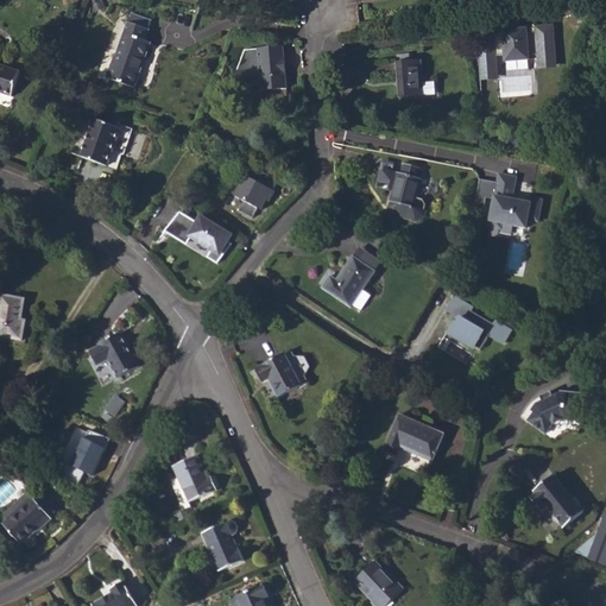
[(107,76),(111,77),(133,86),(149,42),(143,39),(146,29),(127,21),(117,49),(107,76)]
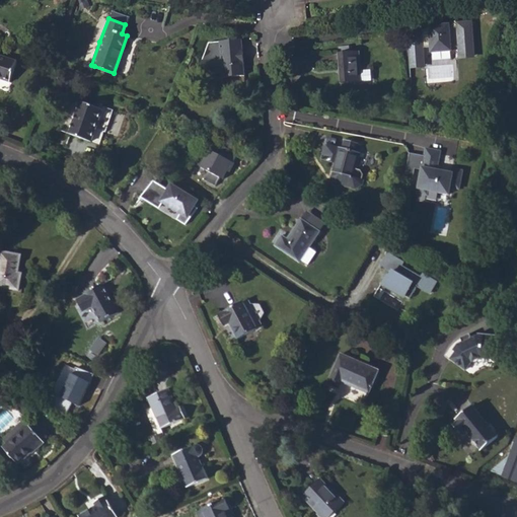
[(420,37),(405,38),(408,62),(423,62),(422,46),(429,46),(430,51),(449,50),(449,47),(449,45),(457,44),(457,46),(458,56),(472,55),(470,20),(456,21),(456,25),(448,26),(448,23),(440,23),(440,26),(436,26),(435,24),(427,24),(428,27),(419,27),(420,30),(420,37)]
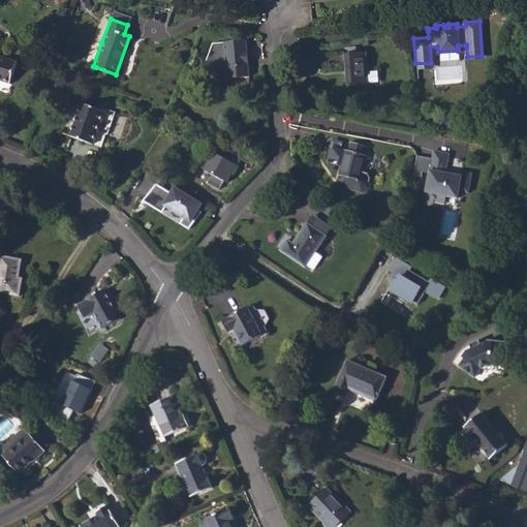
[(247,54),(246,39),(212,41),(203,66),(206,73),(225,71),(225,76),(248,75),(247,58),(245,58),(244,54),(247,54)]
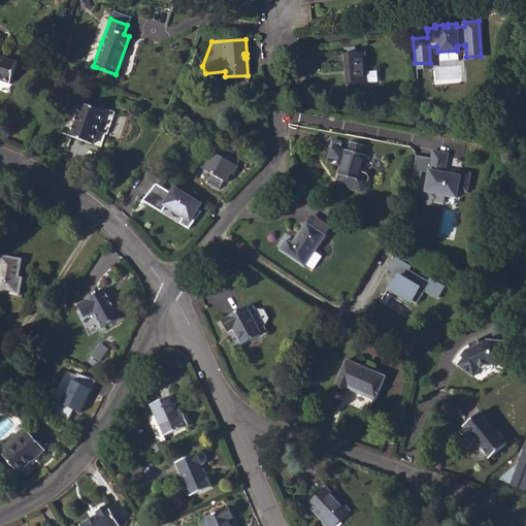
[(363,51),(341,52),(343,83),(365,81),(363,51)]
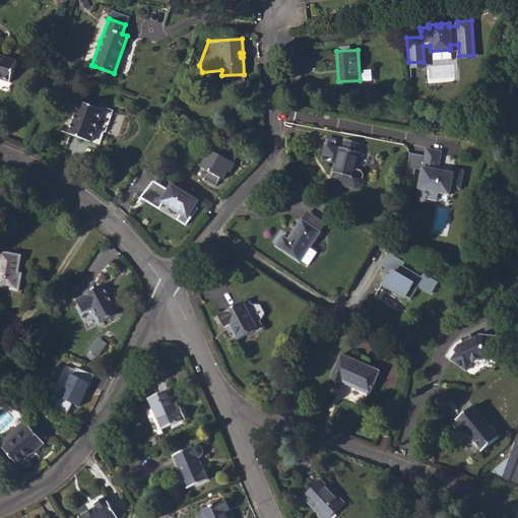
[(0,77),(9,81),(16,60),(0,55),(0,77)]
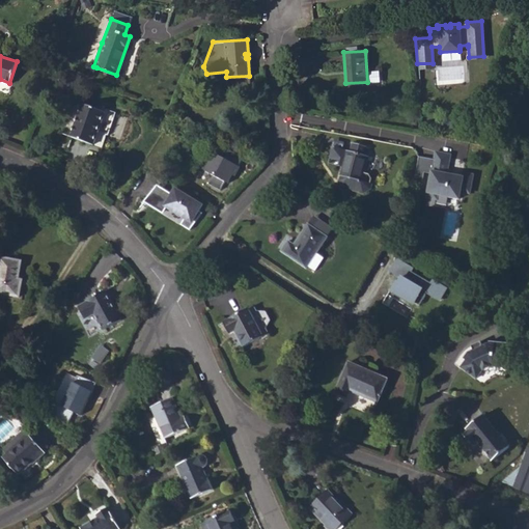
[(111,136),(119,113),(105,108),(104,111),(92,107),(81,103),(70,135),(91,143),(96,130),(111,136)]
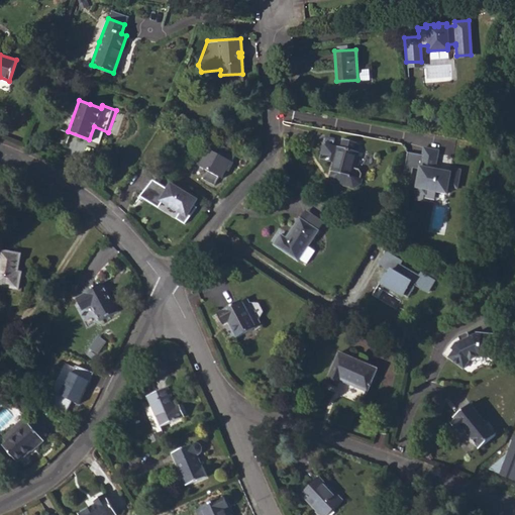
[(322,135),(320,142),(330,144),(332,137),(322,135)]
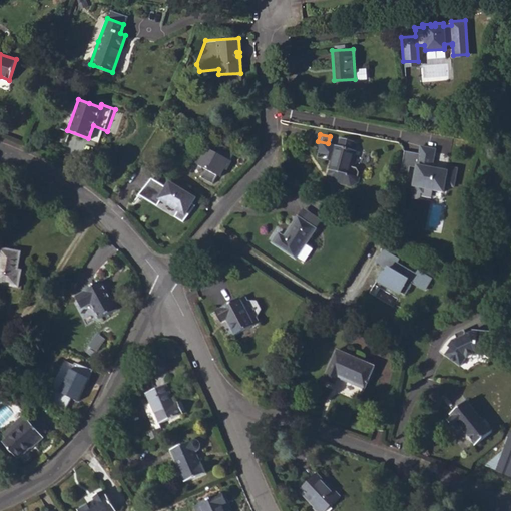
[(351,164),(355,149),(353,149),(355,140),(337,136),(335,145),(328,143),(318,141),(316,151),(325,153),(327,159),(329,159),(326,168),(328,168),(326,172),(329,178),(337,180),(336,182),(349,185),(358,180),(359,176),(357,175),(358,171),(356,166),(351,164)]
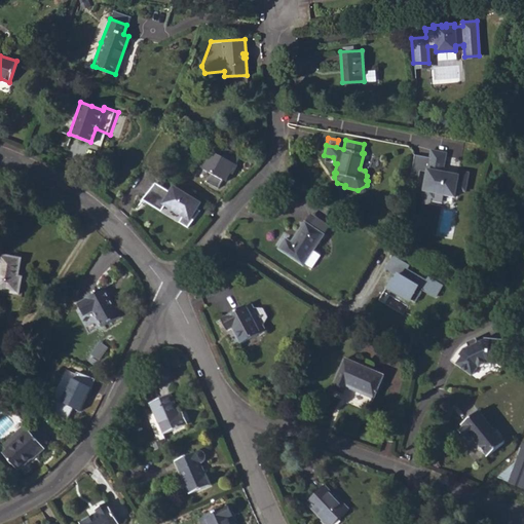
[(212,149),(201,166),(210,172),(207,180),(218,185),(222,178),(226,179),(229,172),(232,173),(240,154),(219,145),(216,151),(212,149)]
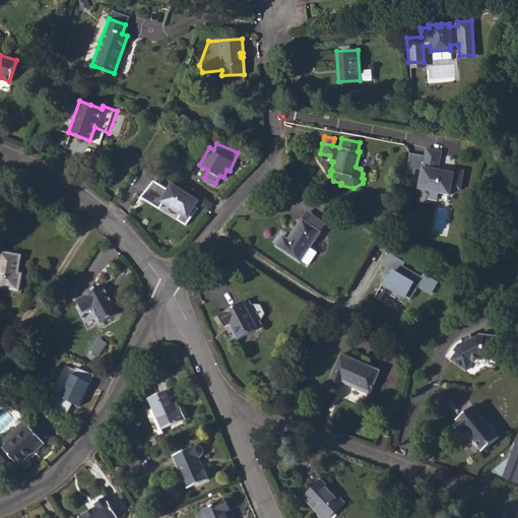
[(421,167),(416,192),(427,193),(427,189),(448,193),(450,186),(450,183),(458,184),(461,169),(452,167),(451,172),(439,170),(439,171),(435,170),(439,149),(424,147),(423,153),(409,150),(405,176),(412,177),(414,166),(421,167)]
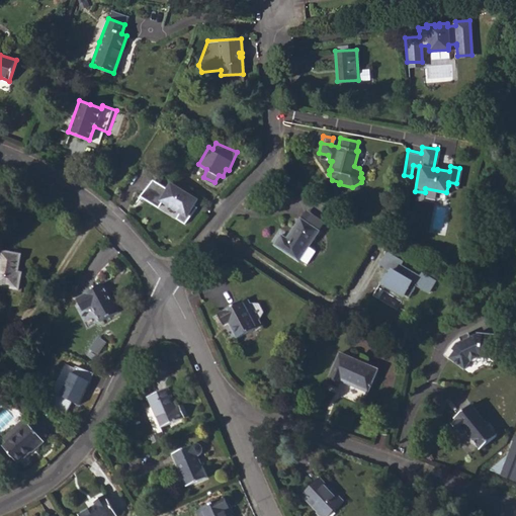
[(164,187),(150,181),(138,196),(157,208),(159,203),(179,212),(175,219),(184,225),(196,208),(191,205),(194,198),(167,181),(164,187)]
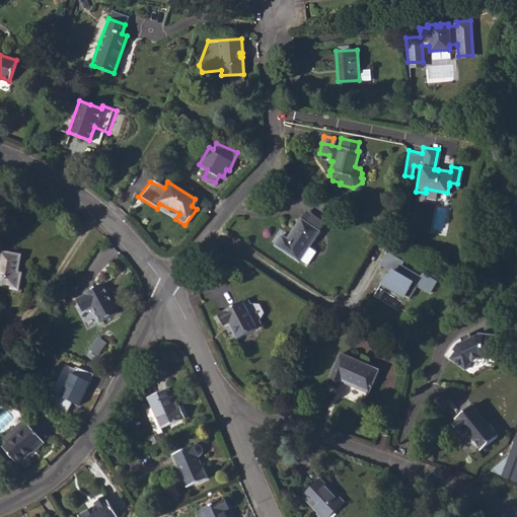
[(305,210),(300,218),(318,231),(323,223),(305,210)]
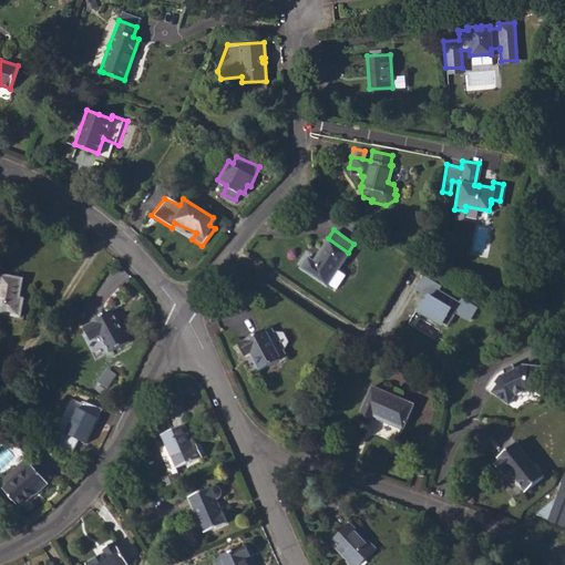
[(327,284),(337,269),(348,253),(328,238),(311,260),(305,256),(298,267),(325,286),(327,284)]
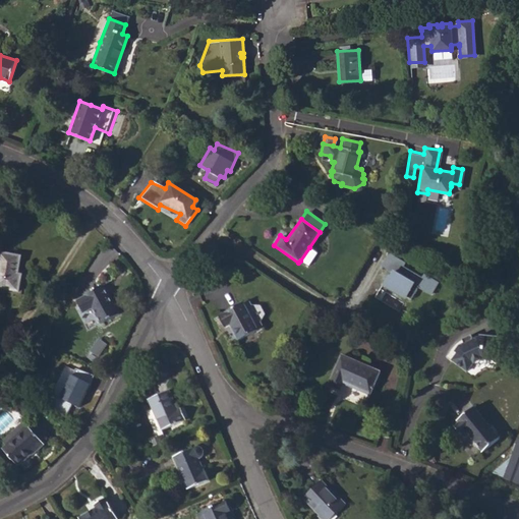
[(300,261),(307,265),(316,252),(309,247),(300,261)]
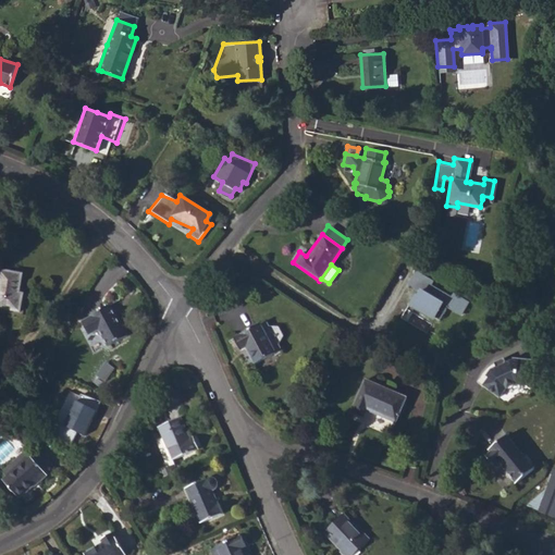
[(461,313),(469,299),(453,290),(451,294),(432,282),(433,279),(416,267),(407,281),(418,287),(409,303),(438,319),(447,305),(461,313)]
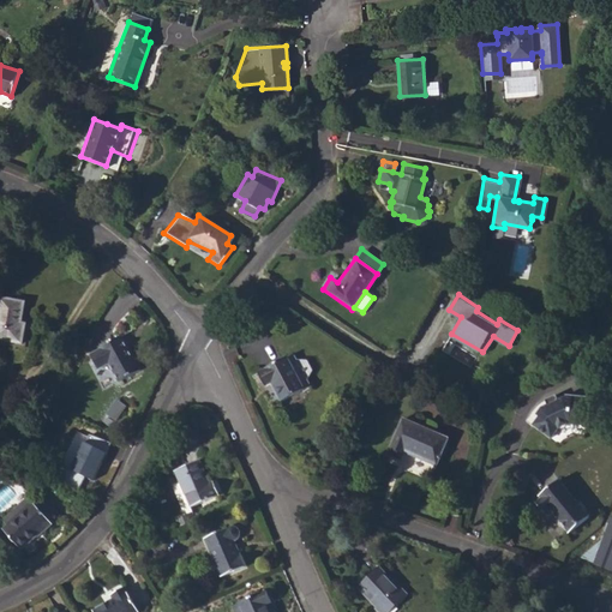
[(0,337),(21,342),(25,322),(19,321),(23,300),(0,295),(0,337)]
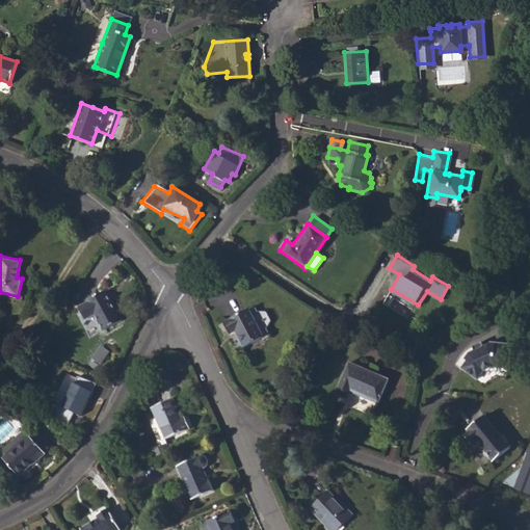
[(101,328),(120,319),(104,289),(84,299),(85,300),(76,306),(83,318),(93,313),(101,328)]
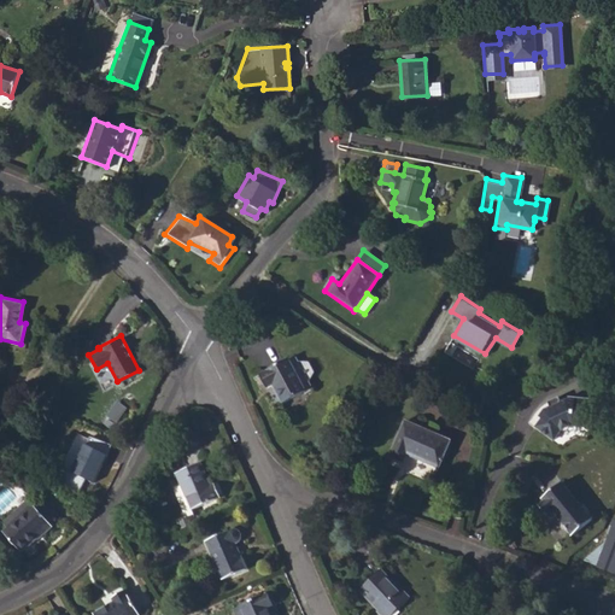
[(258,372),(265,387),(271,384),(281,400),(310,386),(293,353),(258,372)]
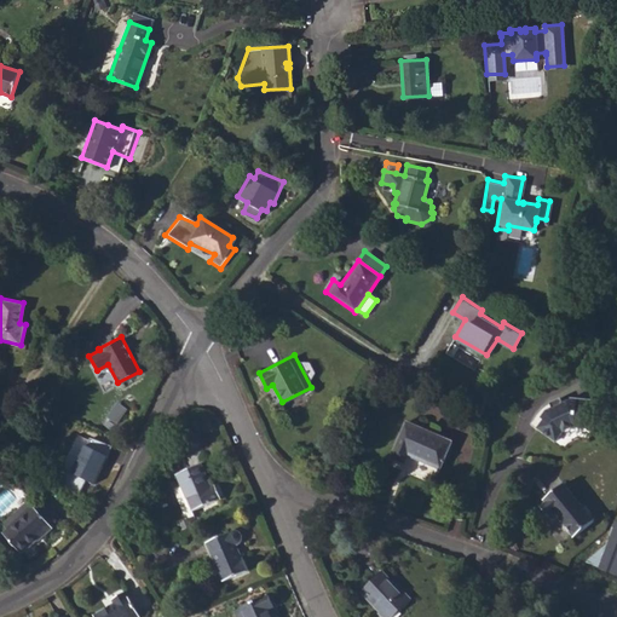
[(588,409),(589,397),(568,397),(568,399),(565,399),(560,402),(558,396),(549,401),(552,404),(548,405),(549,407),(543,410),(538,416),(541,419),(535,426),(553,440),(560,431),(571,425),(589,426),(589,409),(588,409)]
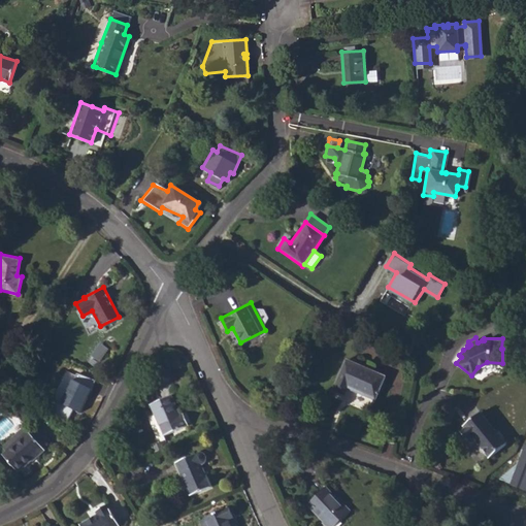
[(384,374),(344,358),(331,389),(342,394),(346,387),(372,399),(384,374)]
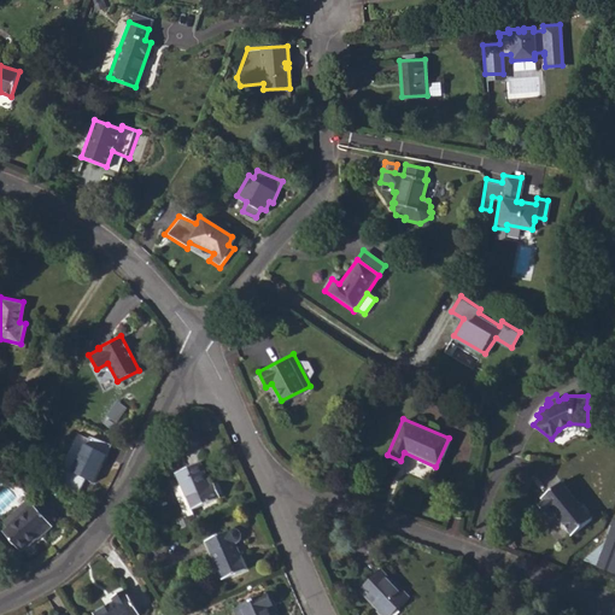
[(66,470),(89,481),(109,443),(86,432),(66,470)]
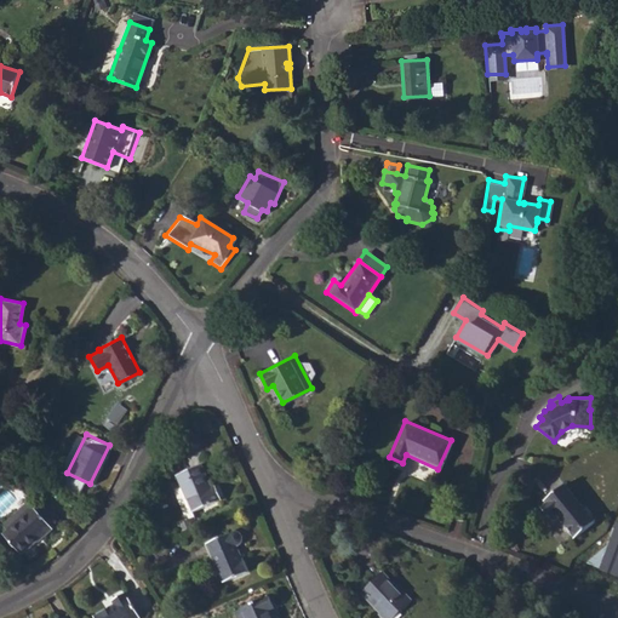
[(190,510),(219,498),(213,486),(210,487),(199,463),(175,473),(190,510)]
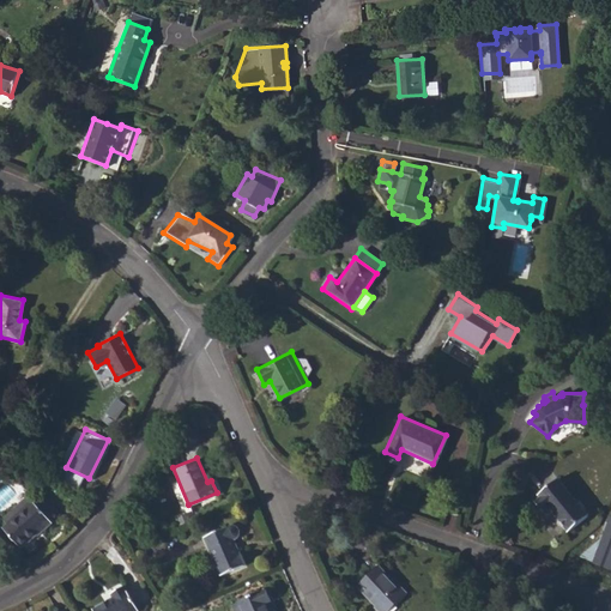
[(532,500),(542,510),(548,507),(566,530),(586,514),(556,477),(545,485),(537,492),(538,495),(532,500)]
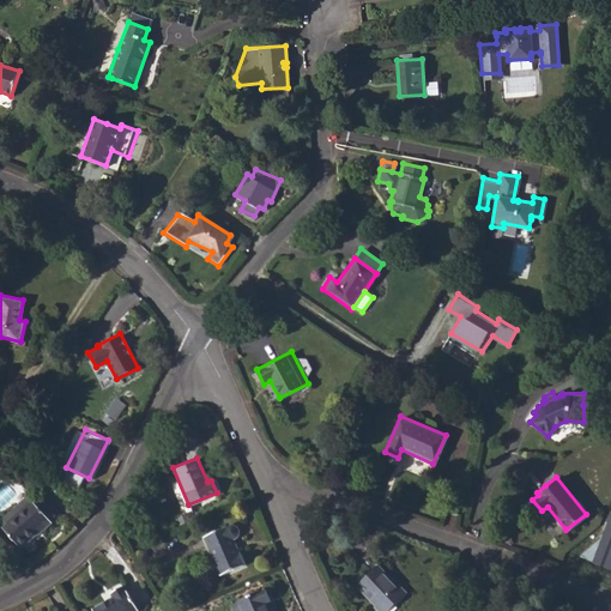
[(35,531),(38,528),(40,530),(50,520),(31,500),(20,510),(17,506),(14,506),(2,515),(2,519),(6,522),(1,527),(18,545),(35,531)]
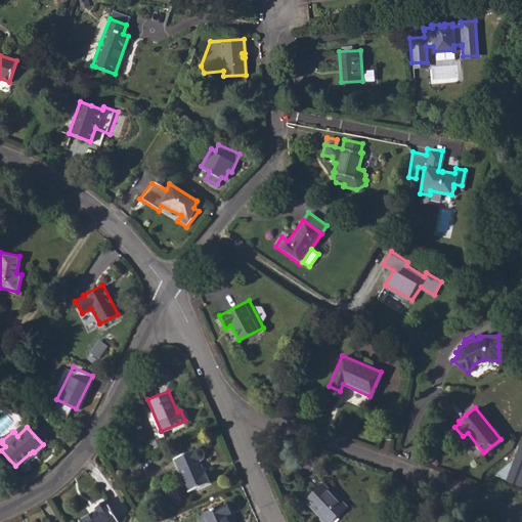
[(521,442),(506,479),(521,485),(521,442)]
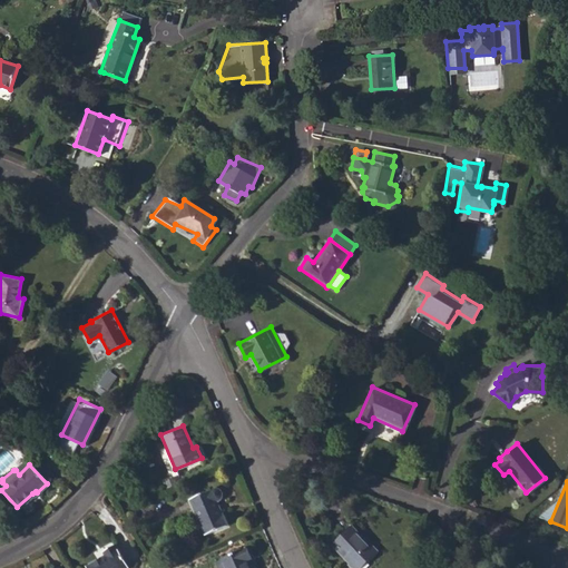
[(188,498),(204,534),(227,524),(223,513),(222,513),(216,499),(219,499),(221,496),(221,491),(219,489),(217,487),(214,487),(213,488),(188,498)]
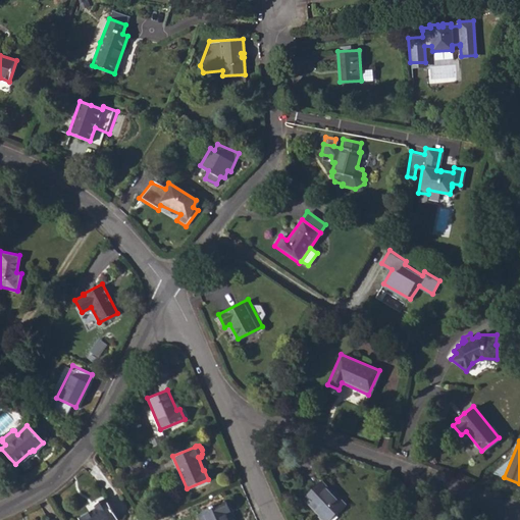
[(302,498),(319,515),(318,516),(321,519),(326,519),(345,503),(321,479),(302,498)]
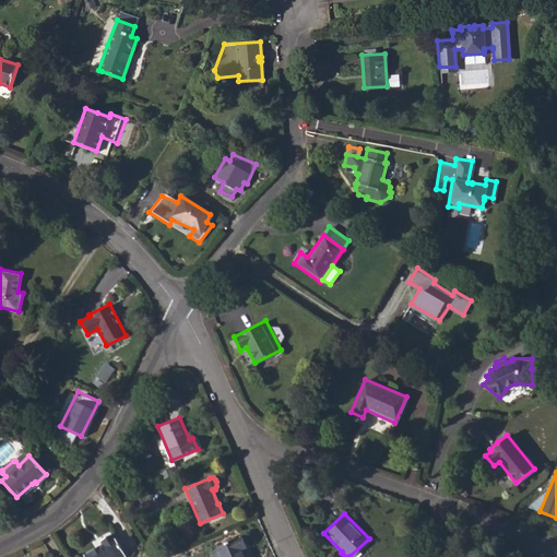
[(95,547),(83,555),(83,556),(119,556),(125,554),(111,532),(99,540),(101,542),(102,544),(95,547)]
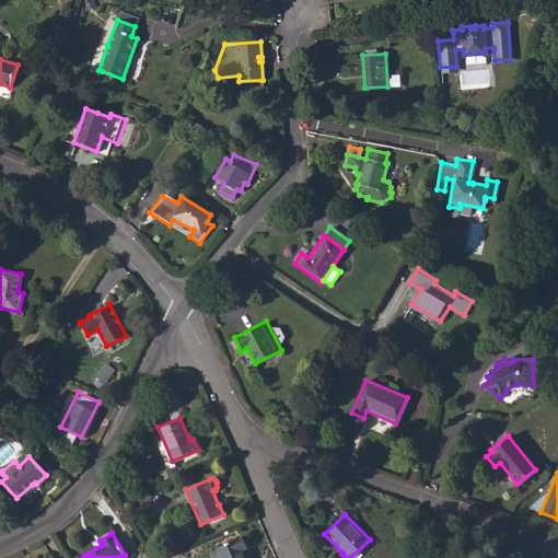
[(217,548),(220,557),(243,557),(244,557),(241,550),(243,549),(246,547),(241,536),(217,546),(217,548)]
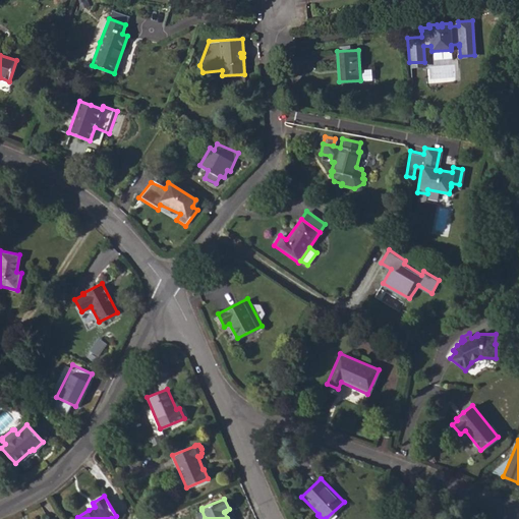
[(195,512),(197,518),(205,518),(202,510),(195,512)]
